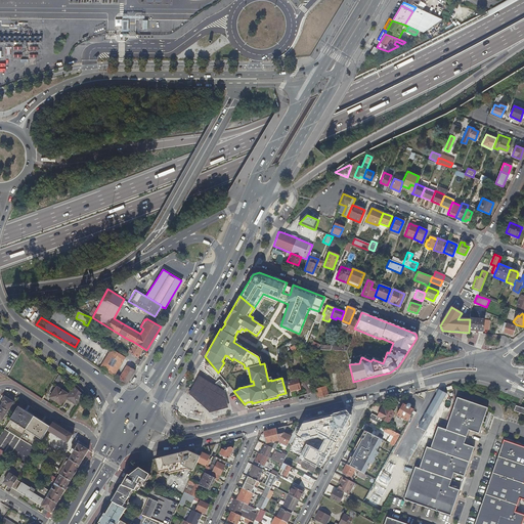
[(351,318),(349,323),(351,323),(348,332),(353,334),(354,329),(358,320),(351,318)]
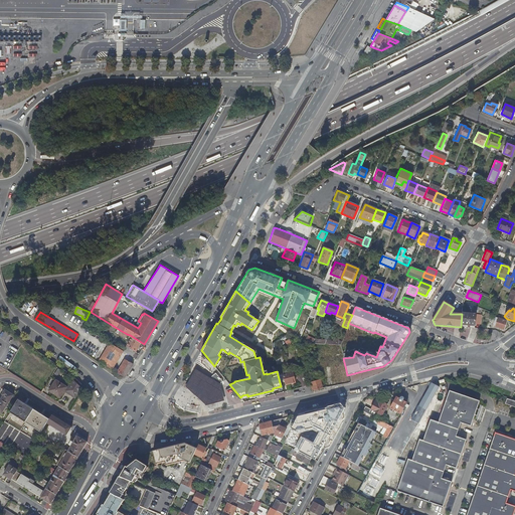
[(462,314),(461,327),(474,328),(475,324),(475,315),(476,314),(462,313),(462,314)]
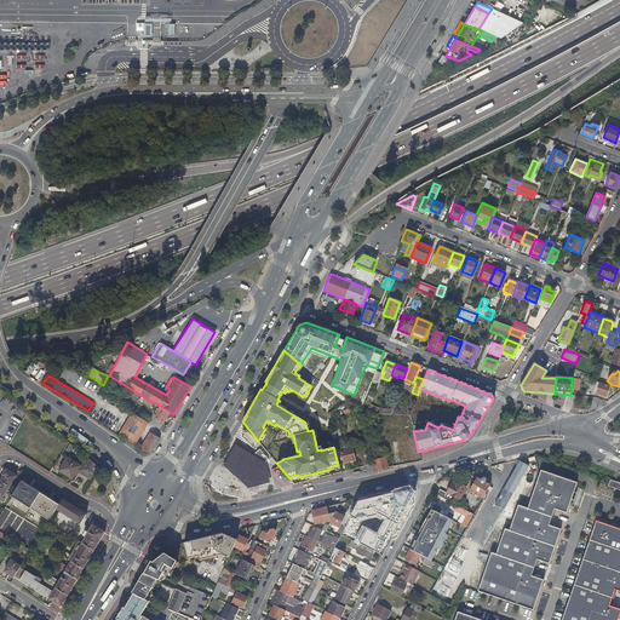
[(336,407),(342,400),(322,382),(315,389),(336,407)]
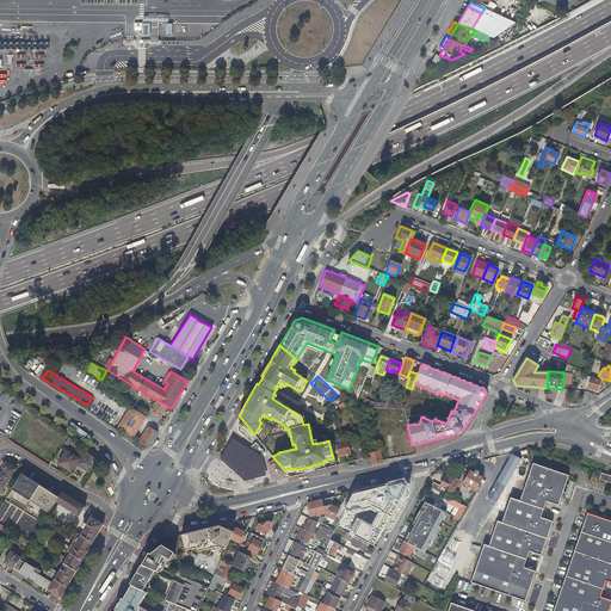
[(602,382),(591,377),(587,387),(598,392),(602,382)]
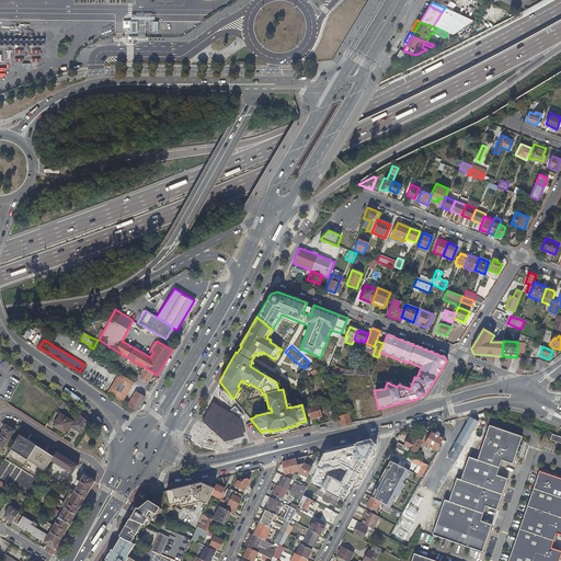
[(138,364),(130,359),(127,364),(134,368),(136,368),(137,367),(138,364)]
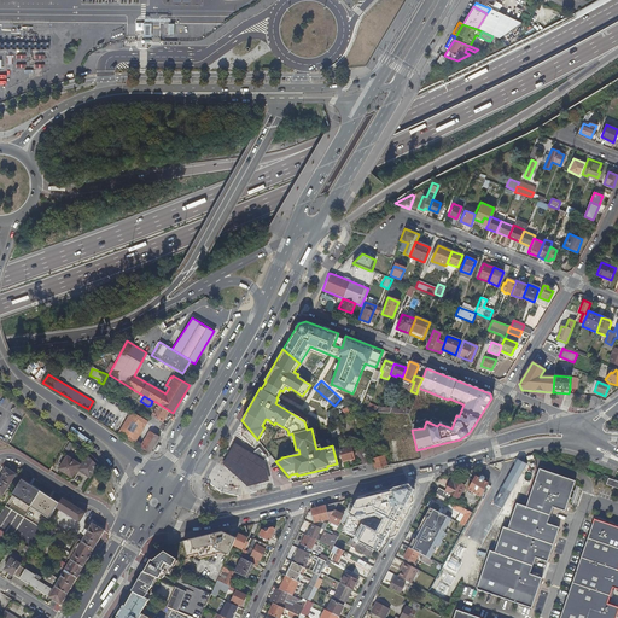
[(348,406),(345,401),(331,412),(333,415),(348,406)]
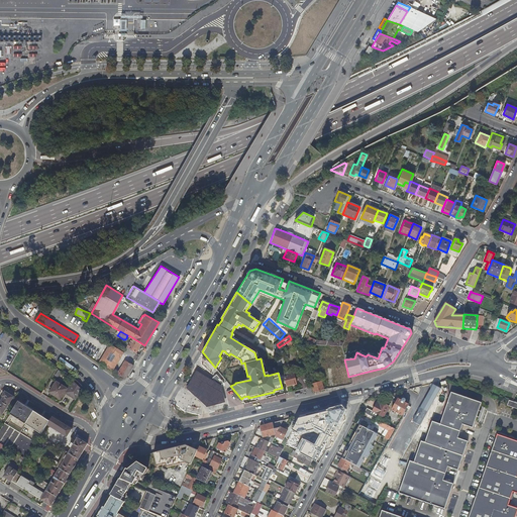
[(136,352),(141,343),(130,336),(128,339),(128,341),(127,342),(129,343),(124,352),(133,357),(136,352)]
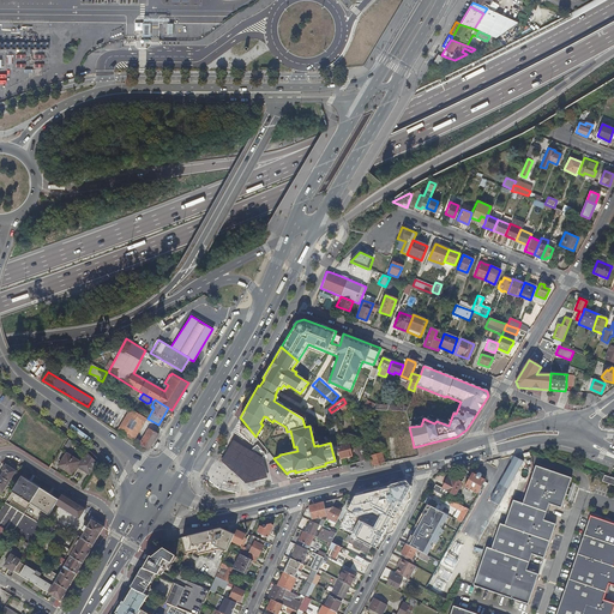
[(146,417),(131,408),(118,431),(126,434),(125,435),(136,441),(138,439),(134,438),(146,417)]
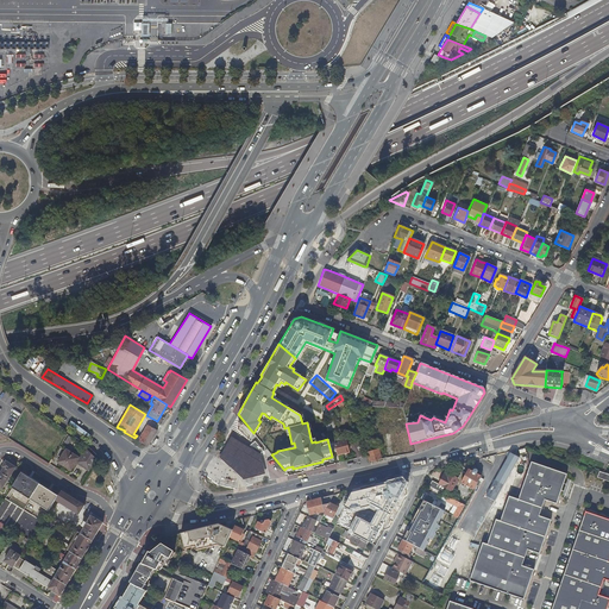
[(148,446),(157,429),(148,424),(138,440),(148,446)]
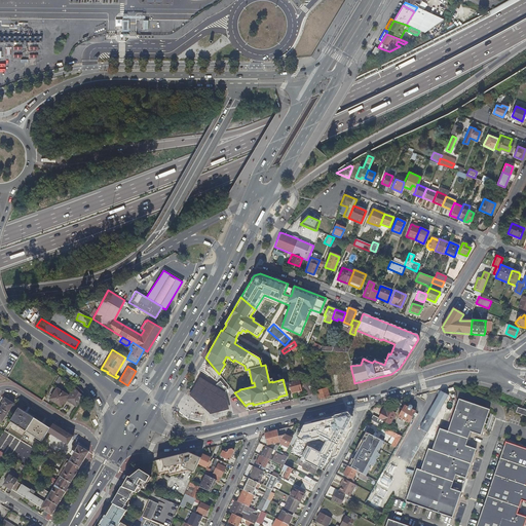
[(213,389),(216,387),(198,377),(188,395),(210,415),(228,410),(224,391),(222,393),(221,391),(217,396),(213,389)]
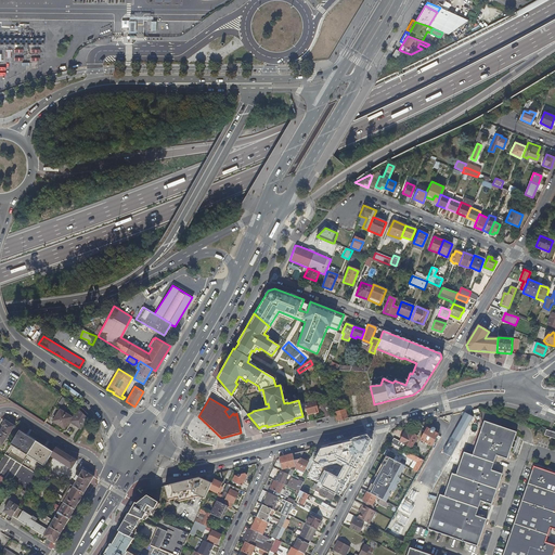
[(314,399),(304,402),(306,411),(307,414),(318,411),(314,399)]
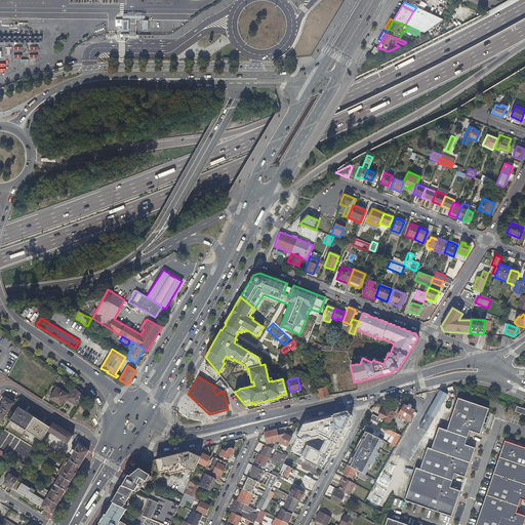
[(227,389),(219,379),(215,382),(217,385),(215,387),(212,389),(216,395),(220,391),(221,393),(224,391),(227,389)]
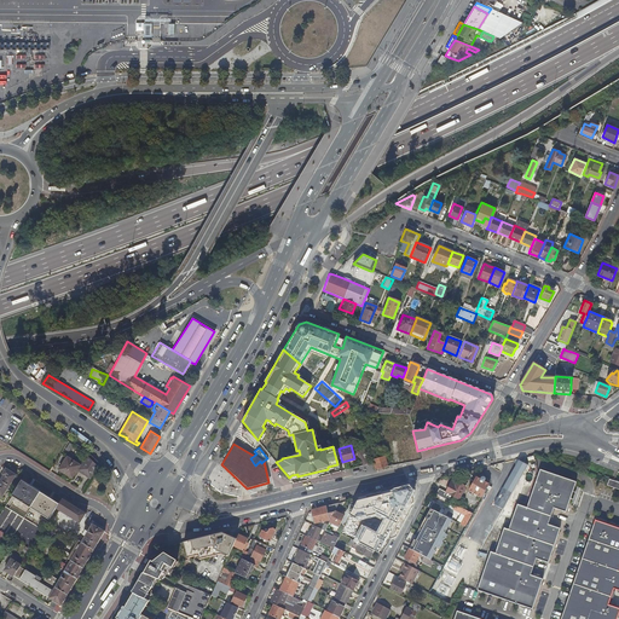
[(363,464),(369,463),(363,455),(365,453),(363,447),(354,450),(363,464)]
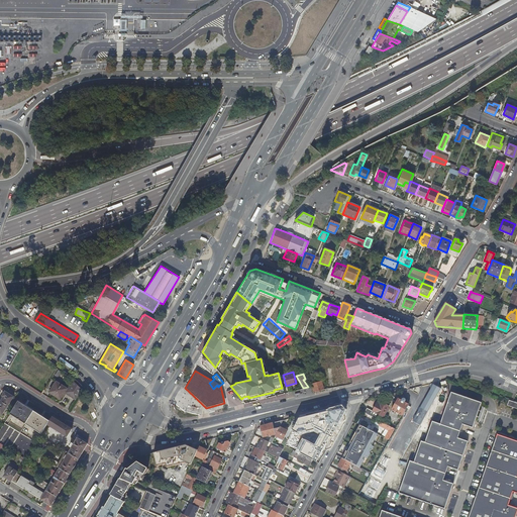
[(309,379),(305,380),(308,387),(311,386),(312,392),(323,389),(321,383),(321,381),(310,384),(309,379)]
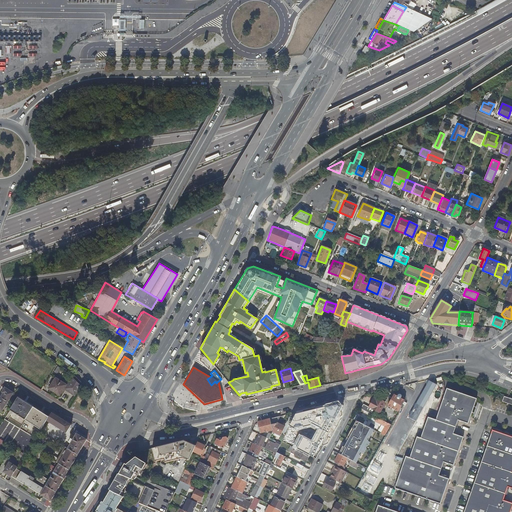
[(69,391),(76,380),(73,376),(68,384),(67,384),(61,381),(54,391),(60,395),(64,388),(69,391)]
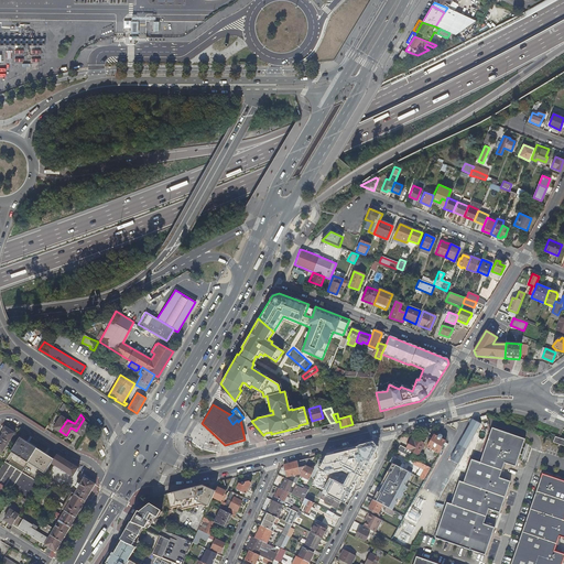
[(60,431),(67,420),(62,415),(54,427),(60,431)]
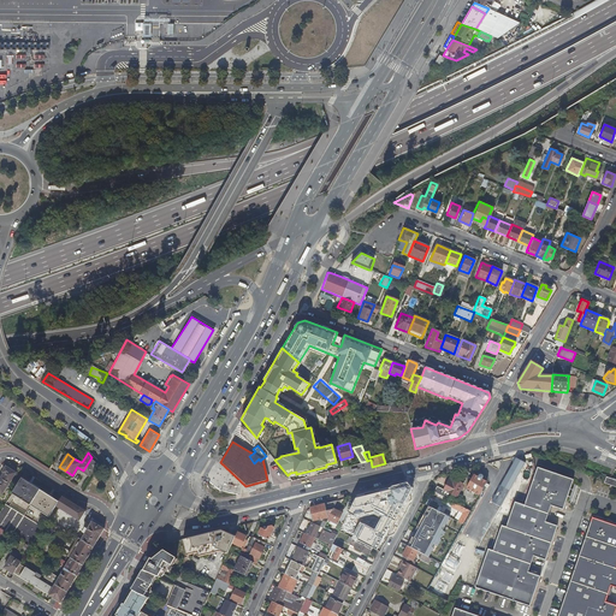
[(90,475),(98,463),(92,457),(83,471),(90,475)]
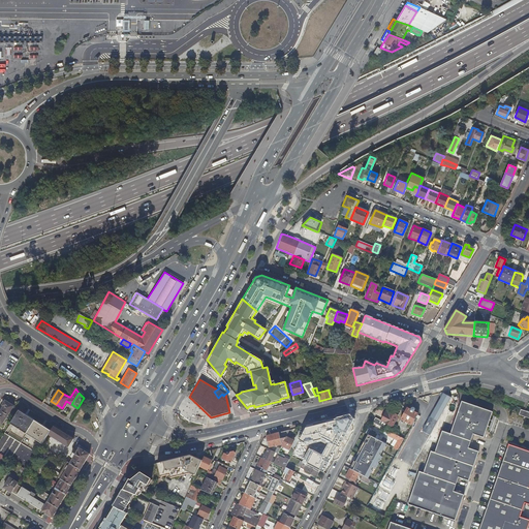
[(443,423),(453,398),(442,394),(432,418),(443,423)]
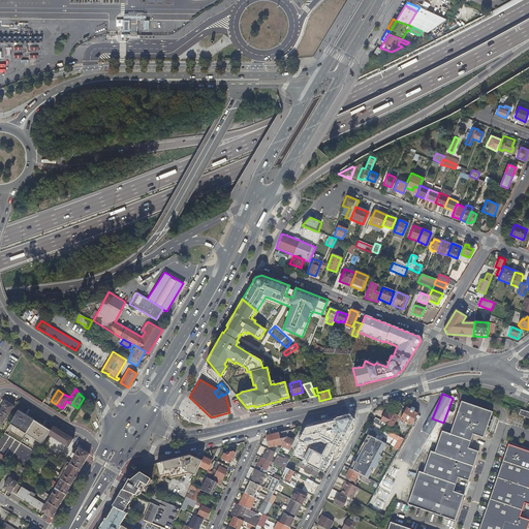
[(0,409),(8,415),(14,406),(5,400),(0,408),(0,409)]
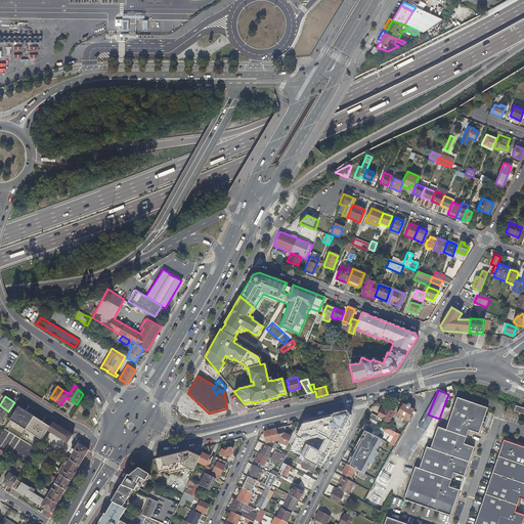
[(487,407),(456,397),(445,430),(437,427),(430,448),(426,447),(419,468),(415,467),(403,499),(450,516),(460,490),(449,486),(453,473),(464,476),(474,447),(464,443),(469,430),(479,434),(487,407)]
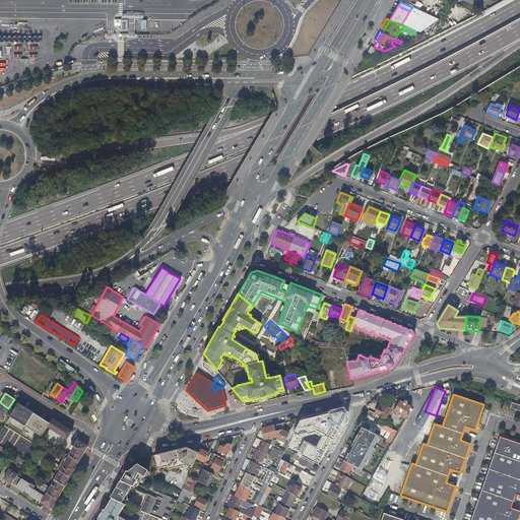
[(398,401),(393,411),(404,417),(410,406),(404,402),(403,404),(398,401)]
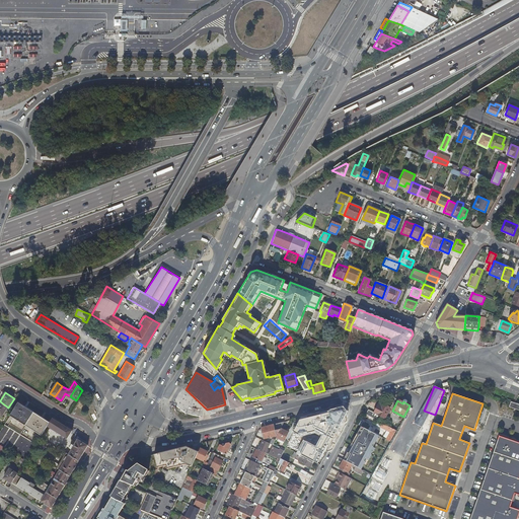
[(518,403),(511,401),(509,406),(518,410),(518,403)]
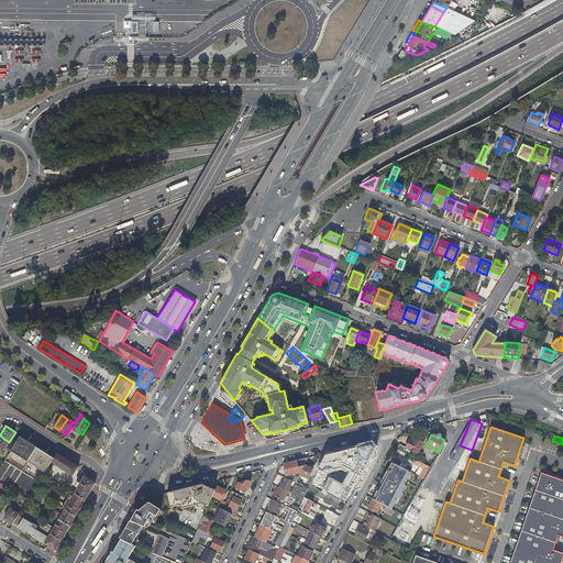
[(14,453),(23,439),(20,437),(11,450),(14,453)]
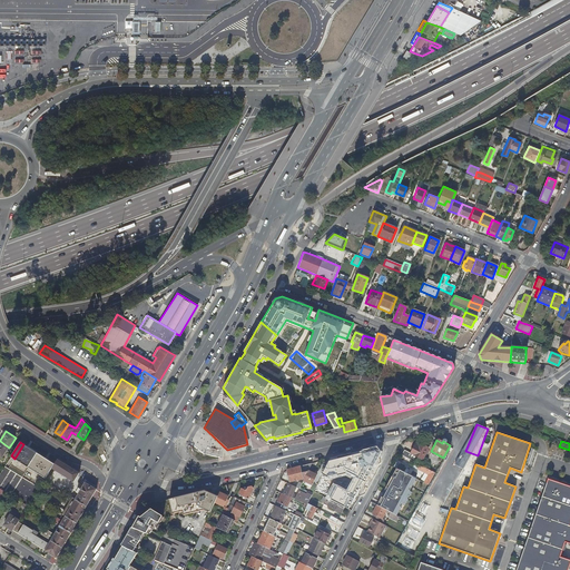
[(28,467),(37,452),(23,444),(15,459),(28,467)]
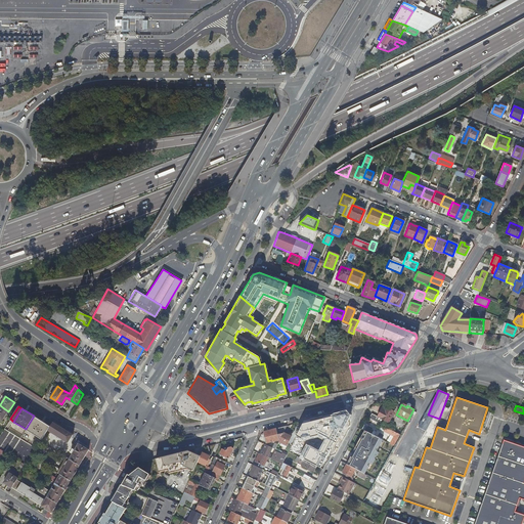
[(372,413),(368,419),(380,425),(383,426),(385,422),(388,424),(394,412),(385,408),(384,410),(381,408),(377,417),(372,413)]
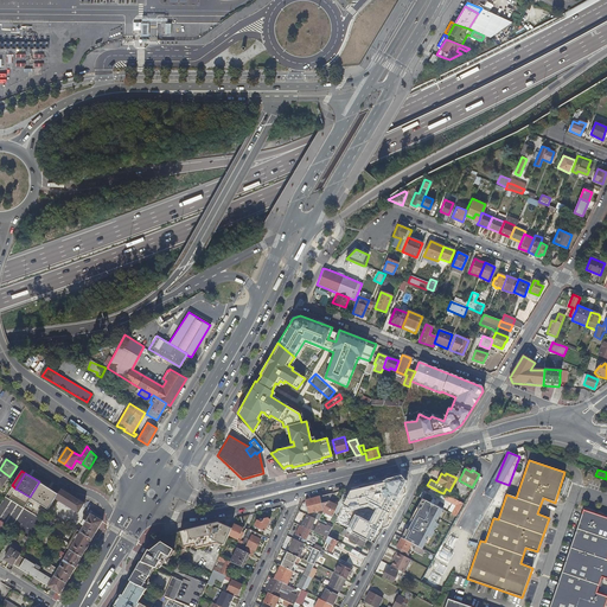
[(44,506),(53,491),(39,481),(30,497),(44,506)]
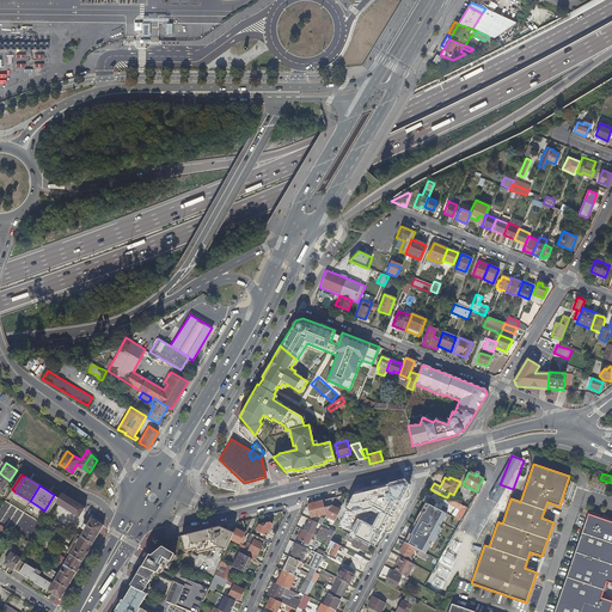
[(59,497),(56,502),(65,507),(66,507),(67,507),(71,501),(68,500),(69,499),(69,497),(68,496),(62,493),(59,497)]
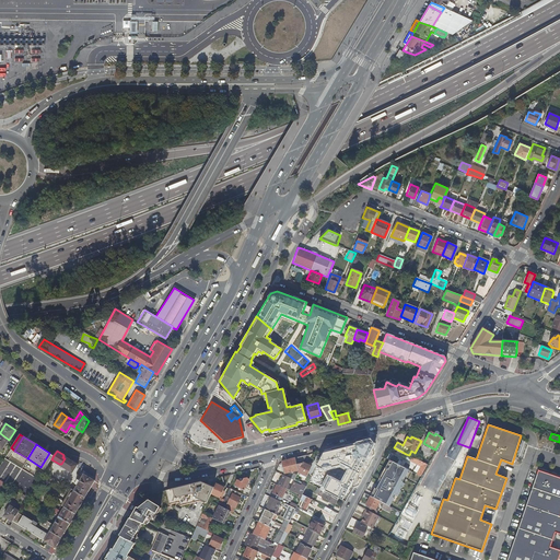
[(51,459),(54,455),(49,453),(41,467),(45,469),(51,459)]
